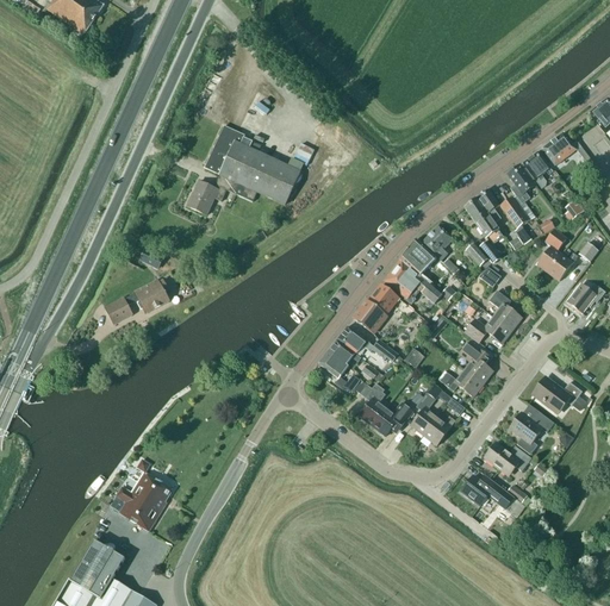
[(23,2),(22,5),(20,7),(33,17),(41,7),(30,0),(19,0),(23,2)]
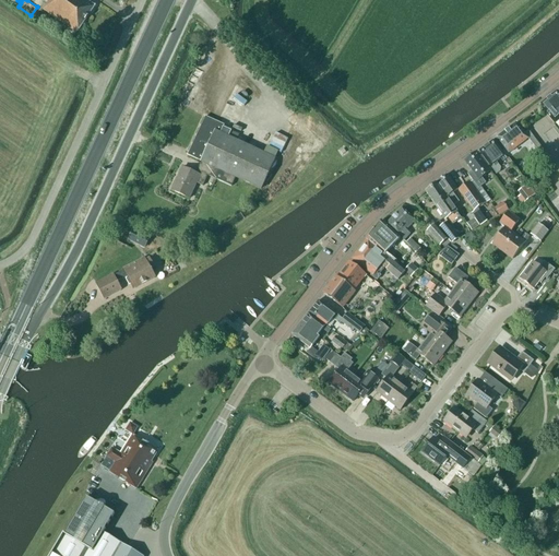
[(50,0),(45,8),(76,30),(76,28),(78,28),(95,3),(90,0),(50,0)]
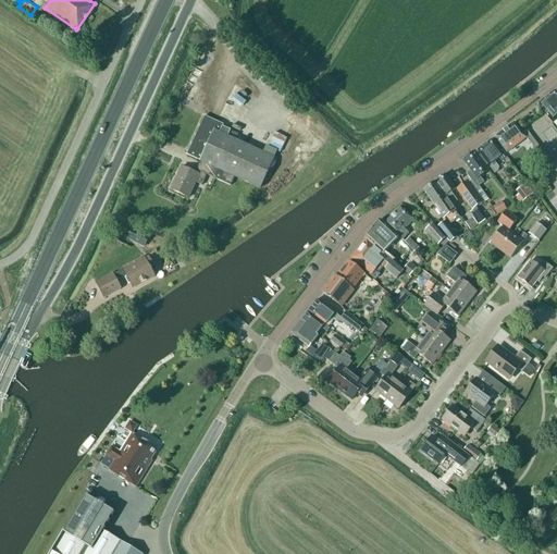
[(556,89),(556,88),(537,102),(553,120),(556,115),(556,89)]
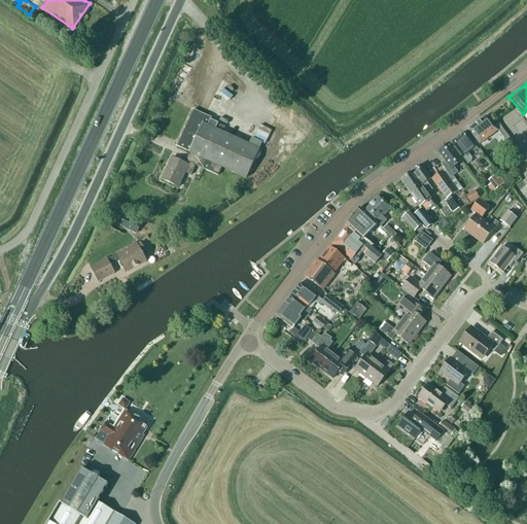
[(246,176),(259,147),(215,127),(218,120),(201,113),(202,111),(194,107),(176,143),(214,161),(210,169),(218,172),(221,165),(246,176)]
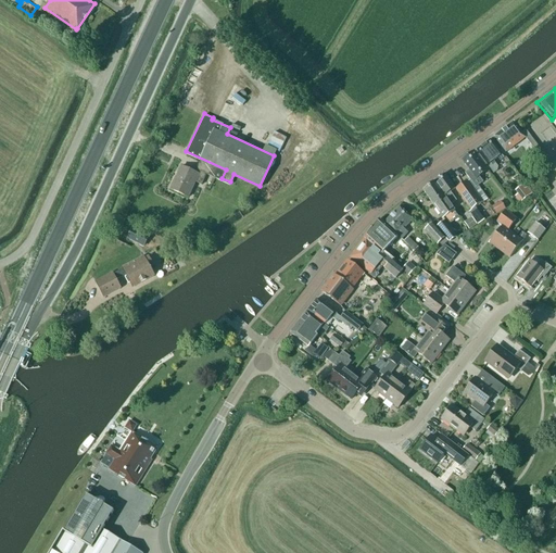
[(525,135),(514,120),(494,135),(506,150),(525,135)]
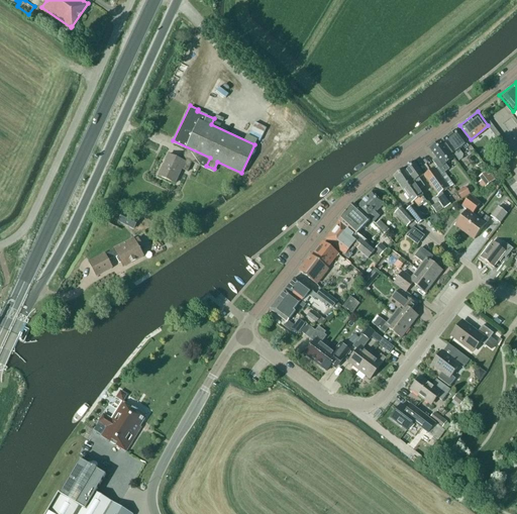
[(486,121),(506,147),(509,145),(488,119),(486,121)]
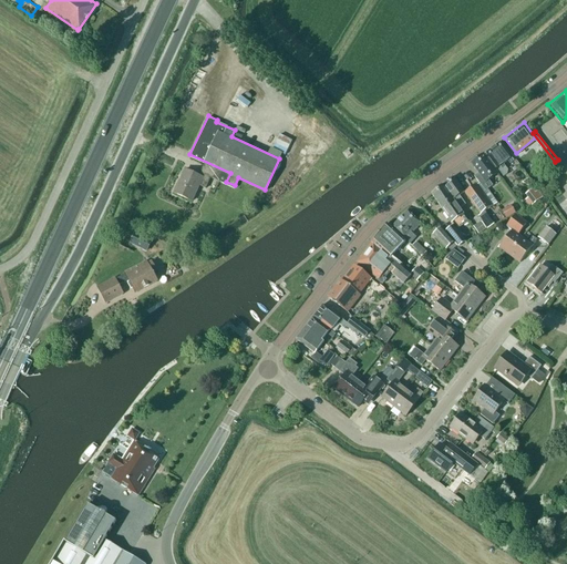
[(281,151),(286,142),(284,141),(285,136),(276,132),(269,145),(281,151)]
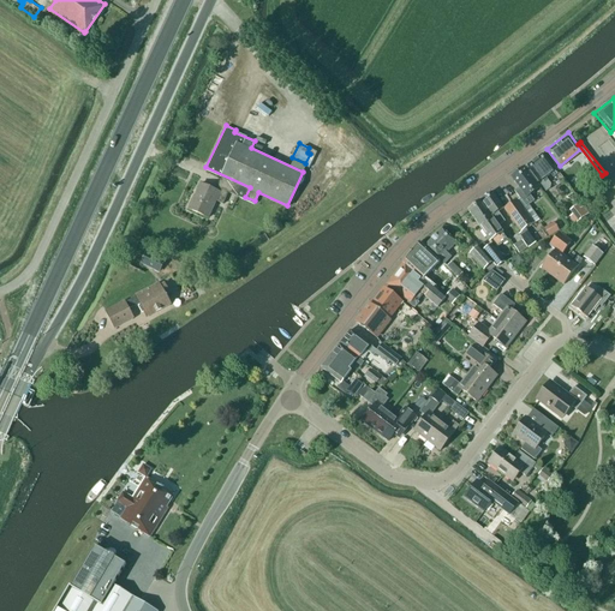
[(551,171),(553,174),(556,172),(542,151),(526,163),(543,186),(545,186),(549,184),(549,181),(544,175),(551,171)]
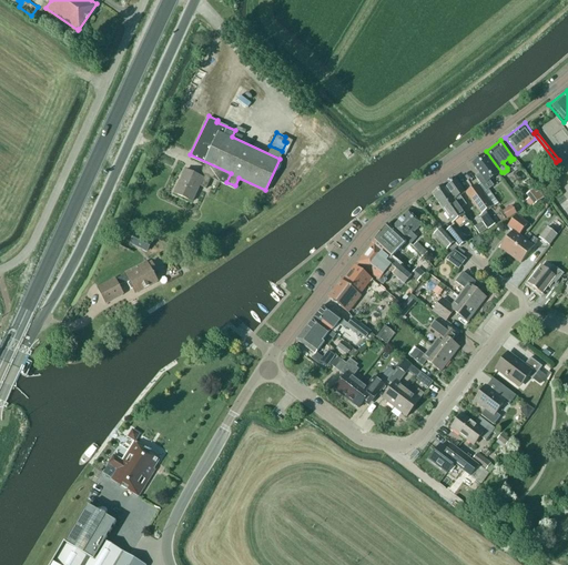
[(485,210),(493,204),(498,201),(484,181),(498,171),(485,152),(473,162),(479,171),(475,174),(480,181),(477,183),(477,182),(466,190),(480,212),(479,213),(488,226),(494,223),(485,210)]
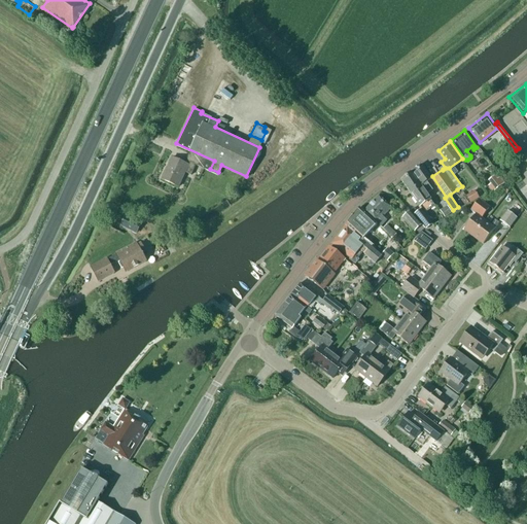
[(188,163),(185,162),(171,155),(162,177),(178,184),(185,170),(188,163)]
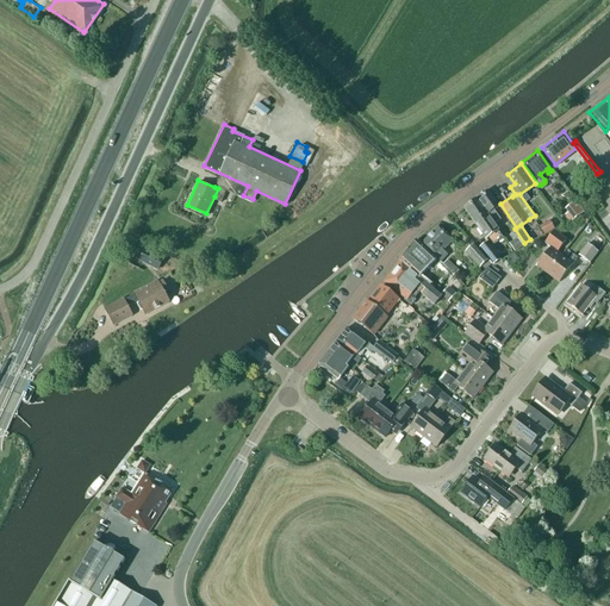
[(487,211),(495,222),(502,217),(495,206),(499,202),(487,187),(477,195),(487,211)]
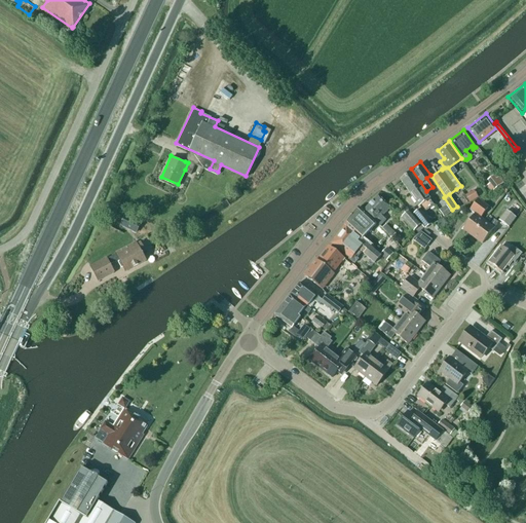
[(499,170),(505,180),(514,175),(511,169),(506,172),(503,167),(499,170)]
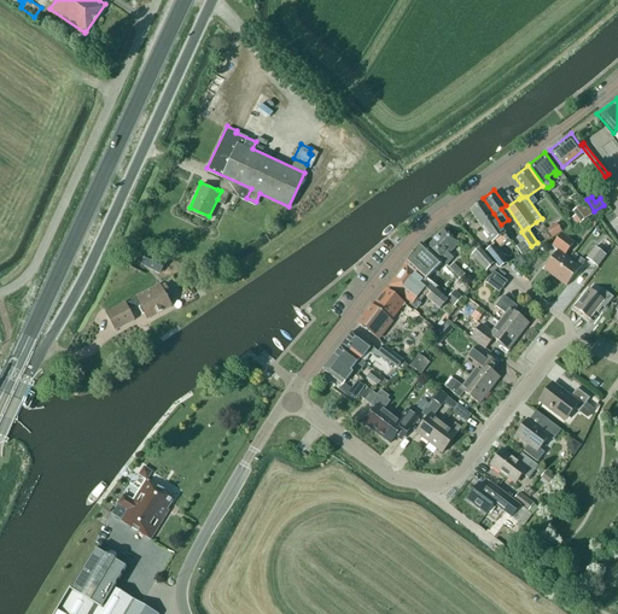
[(506,231),(501,224),(494,214),(483,198),(470,208),(499,246),(506,241),(506,240),(509,238),(505,231),(506,231)]
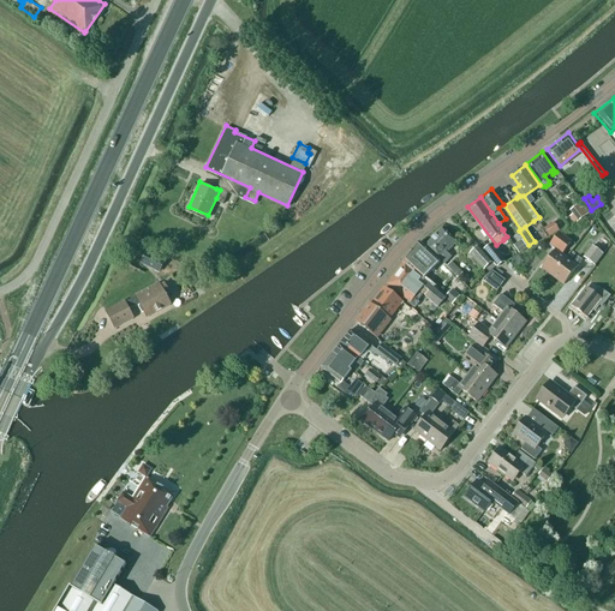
[(580,205),(577,202),(569,208),(573,211),(569,214),(575,220),(589,210),(584,204),(580,205)]
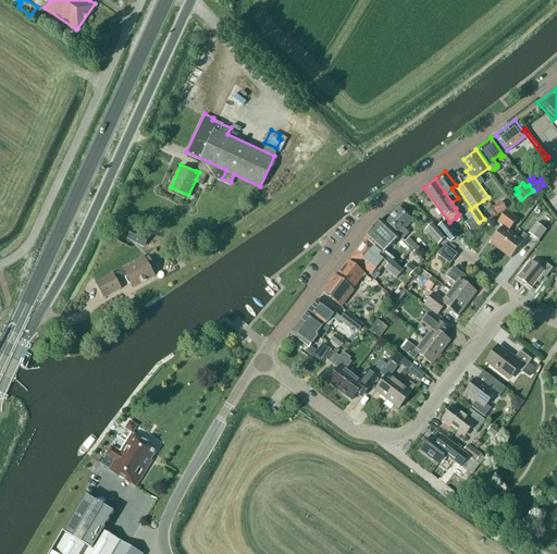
[(536,202),(540,197),(533,193),(530,198),(536,202)]
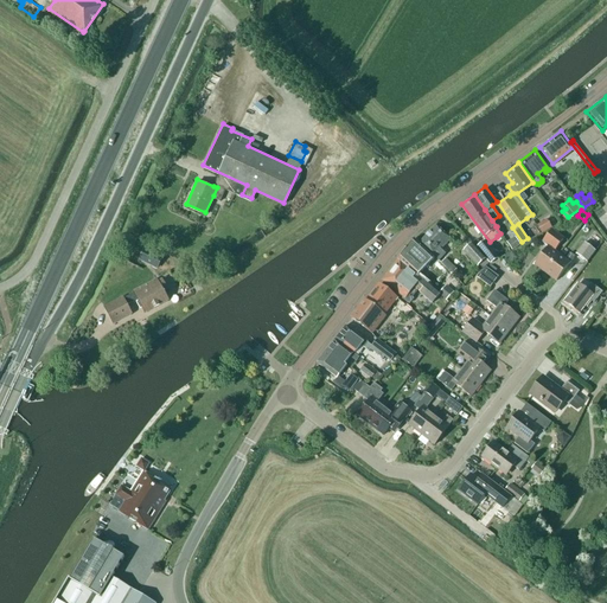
[(537,223),(542,231),(551,225),(547,217),(537,223)]
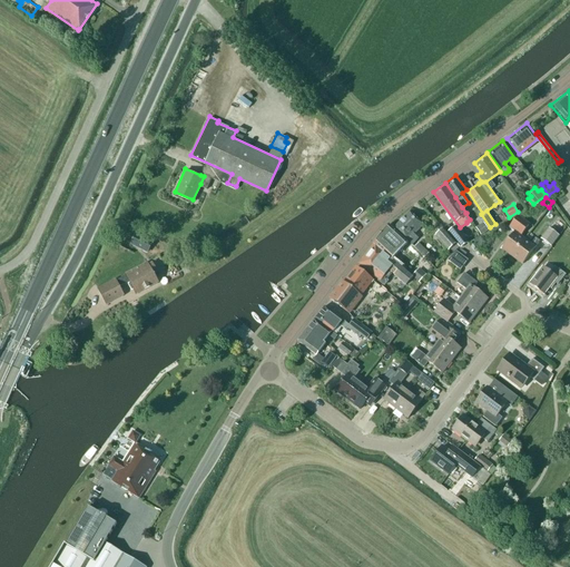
[(408,238),(409,238),(412,242),(419,235),(414,232),(423,222),(410,209),(394,226),(408,238)]
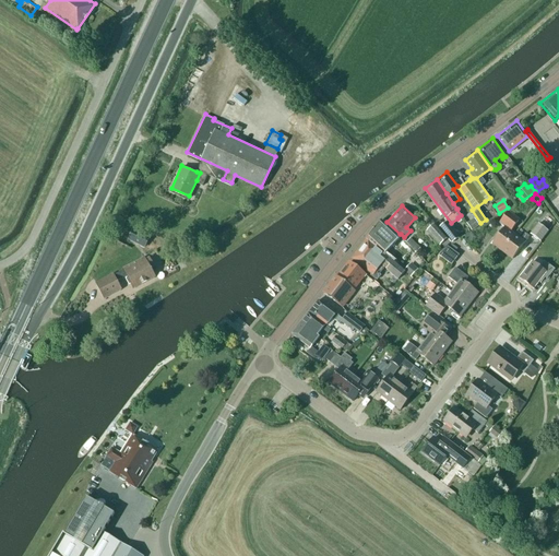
[(504,225),(492,241),(502,249),(514,233),(510,229),(519,217),(510,211),(503,214),(499,221),(504,225)]
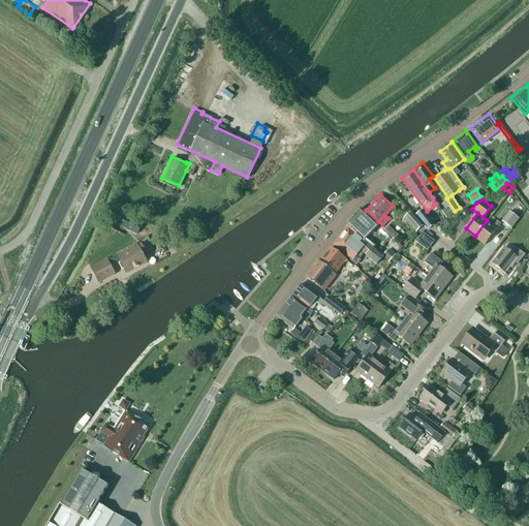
[(446,216),(454,211),(448,204),(441,209),(446,216)]
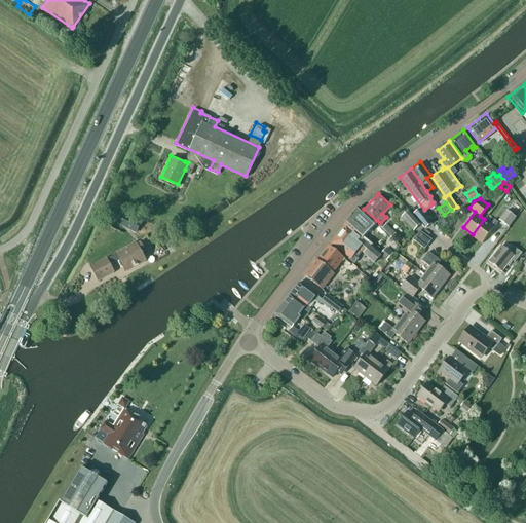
[(359,206),(344,223),(345,223),(362,236),(376,222),(359,206)]
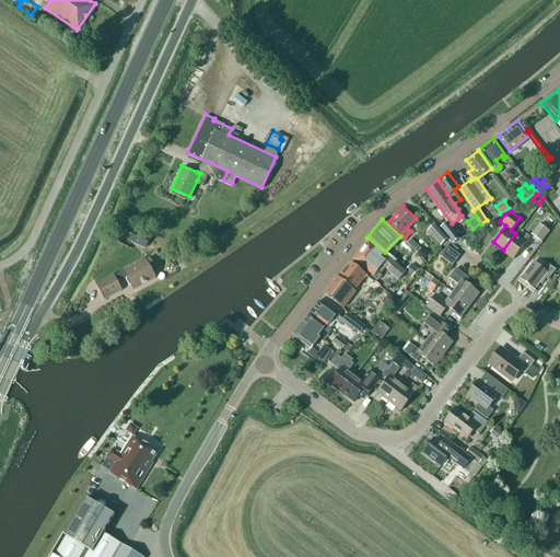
[(441,225),(452,241),(459,236),(459,235),(447,220),(441,225)]
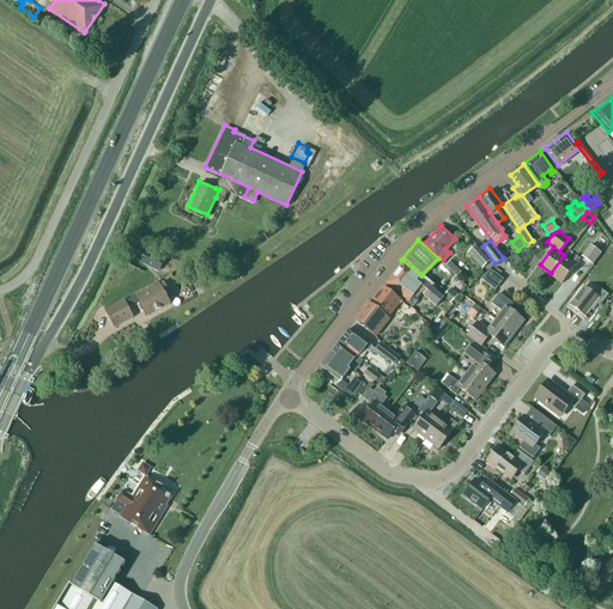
[(483,266),(490,259),(477,243),(468,250),(483,266)]
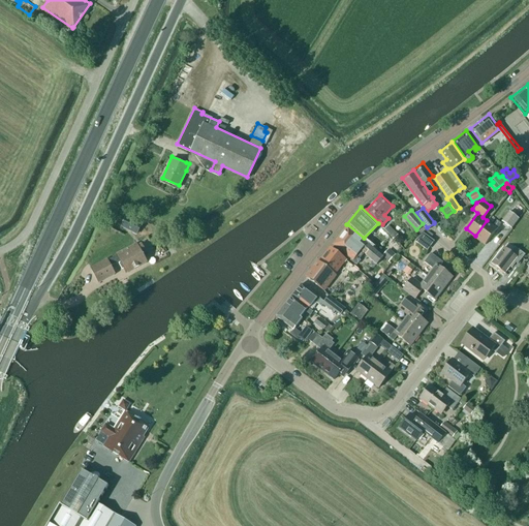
[(519,216),(509,210),(501,219),(511,226),(519,216)]
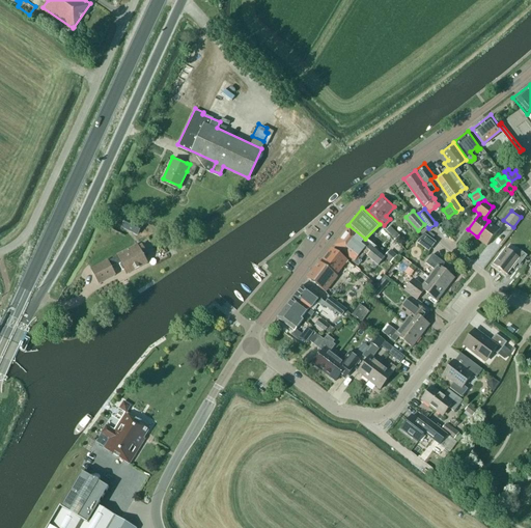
[(441,222),(447,229),(452,224),(447,218),(441,222)]
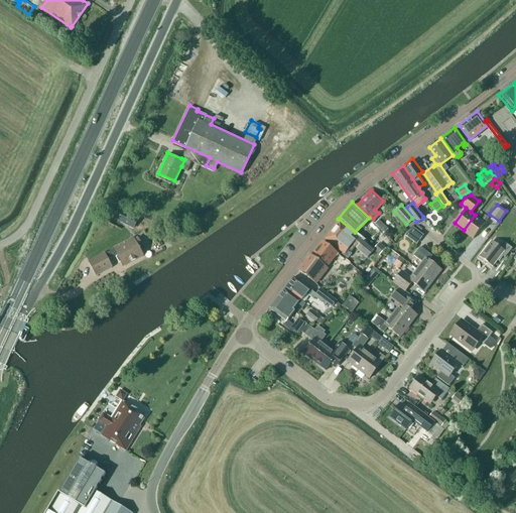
[(473,237),(489,216),(485,213),(481,219),(475,215),(464,230),(473,237)]
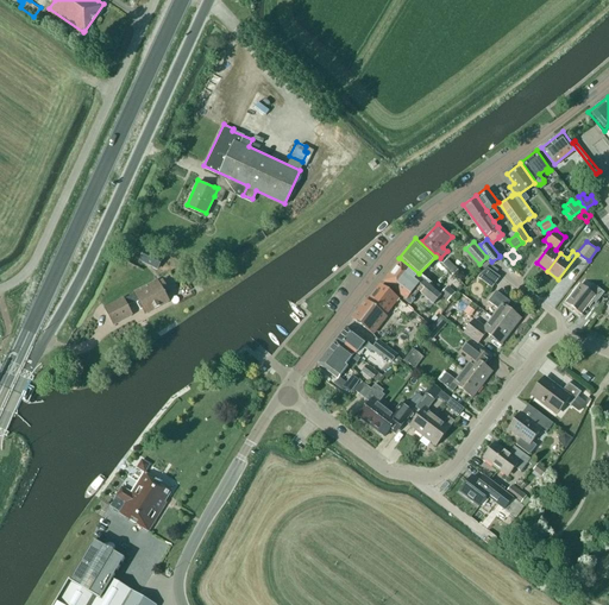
[(158,265),(163,257),(154,252),(149,260),(158,265)]
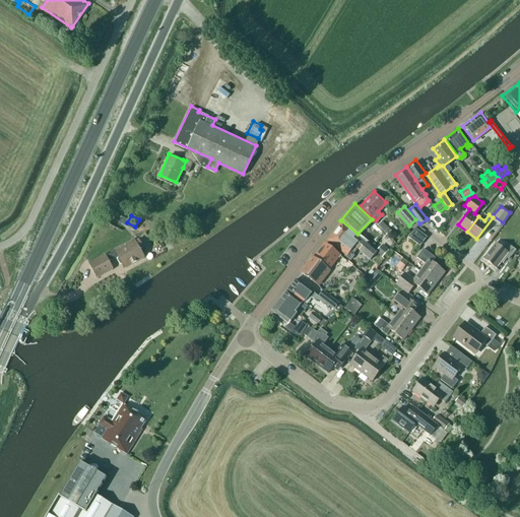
[(382,219),(378,222),(387,232),(391,228),(382,219)]
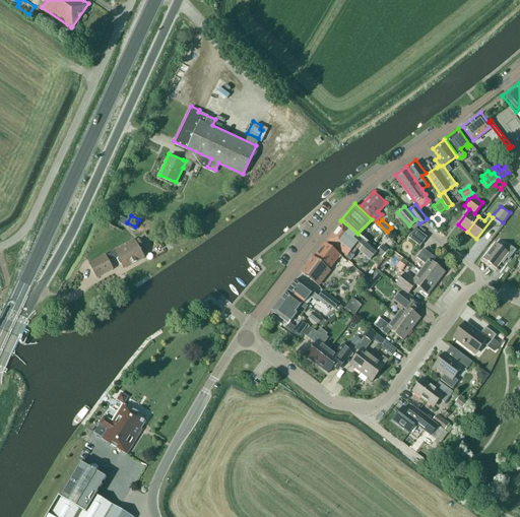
[(358,234),(341,220),(328,238),(345,252),(344,254),(349,258),(352,254),(348,250),(353,244),(360,249),(358,253),(366,259),(368,256),(370,257),(376,250),(358,234)]
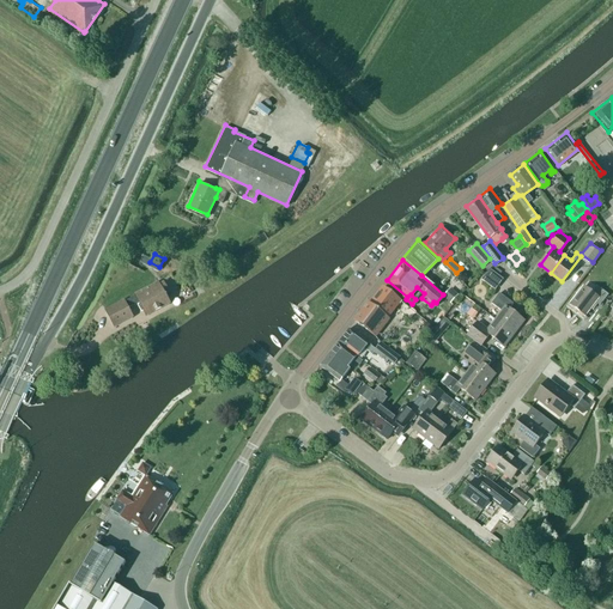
[(495,287),(503,276),(491,268),(481,276),(495,287)]
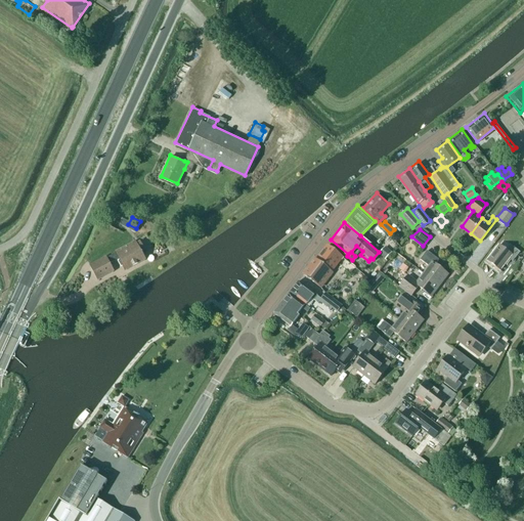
[(125,268),(126,267),(145,258),(140,249),(136,241),(135,239),(116,250),(116,251),(106,256),(106,254),(90,263),(97,277),(114,269),(110,261),(119,256),(125,268)]
